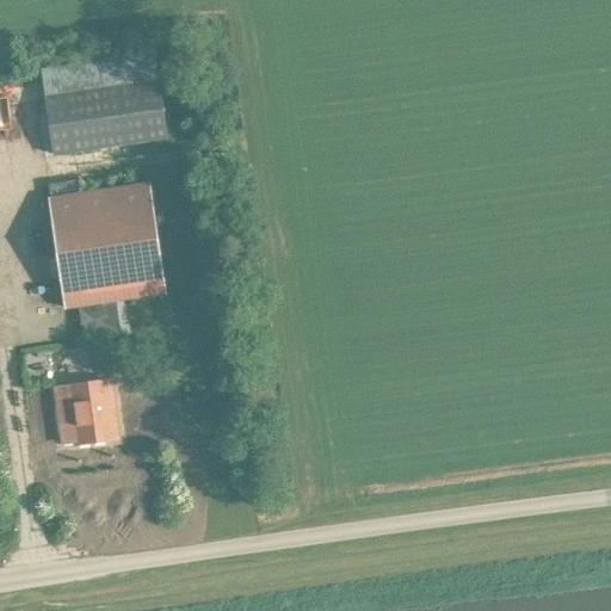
[(38,66),(43,97),(156,80),(153,49),(38,66)]
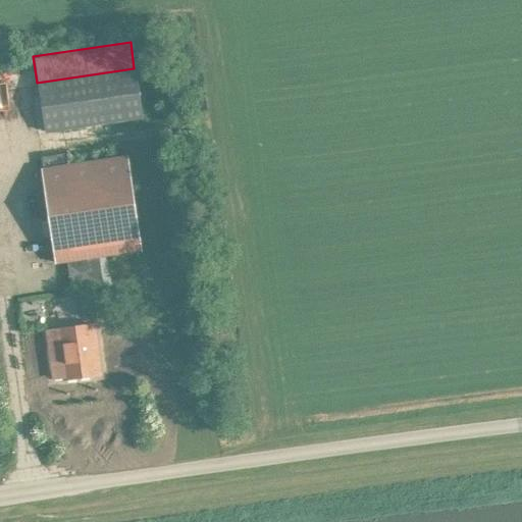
[(134,68),(37,83),(45,133),(142,118),(134,68)]
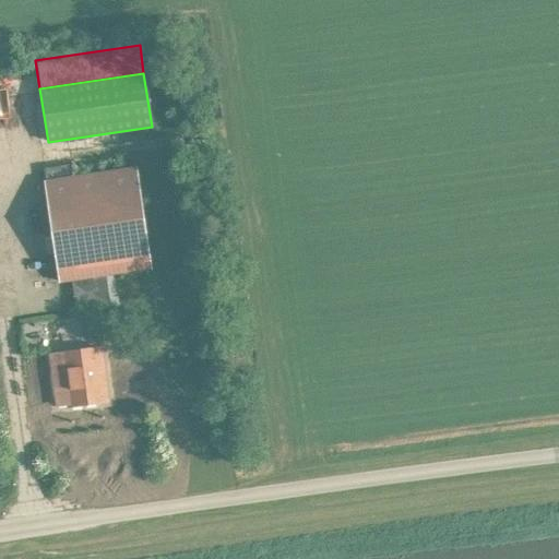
[(44,182),(59,283),(149,270),(133,169),(44,182)]
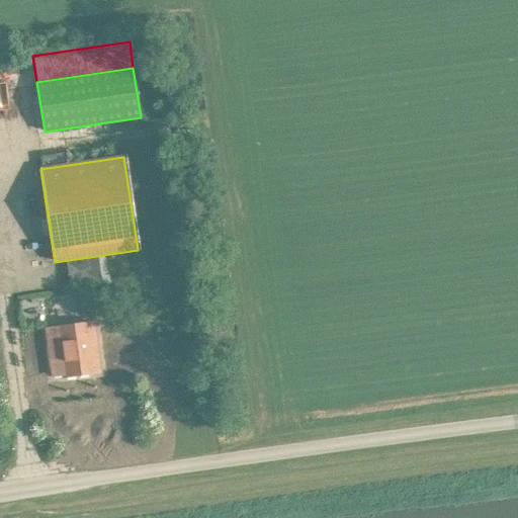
[(101,286),(97,256),(65,260),(70,290),(91,287),(101,286)]
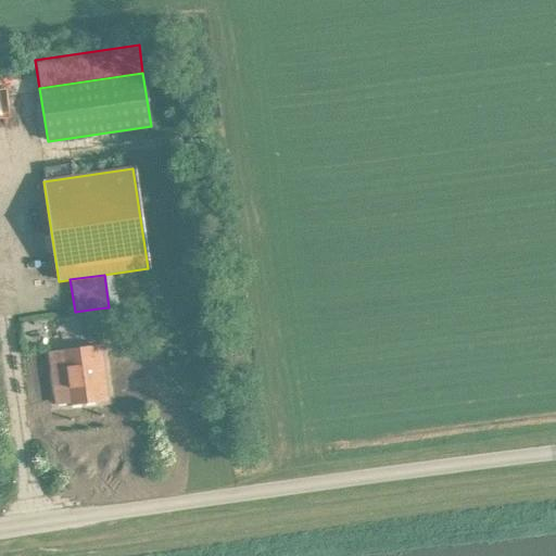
[(61,370),(50,371),(55,404),(66,403),(66,405),(106,400),(98,346),(59,353),(61,370)]
